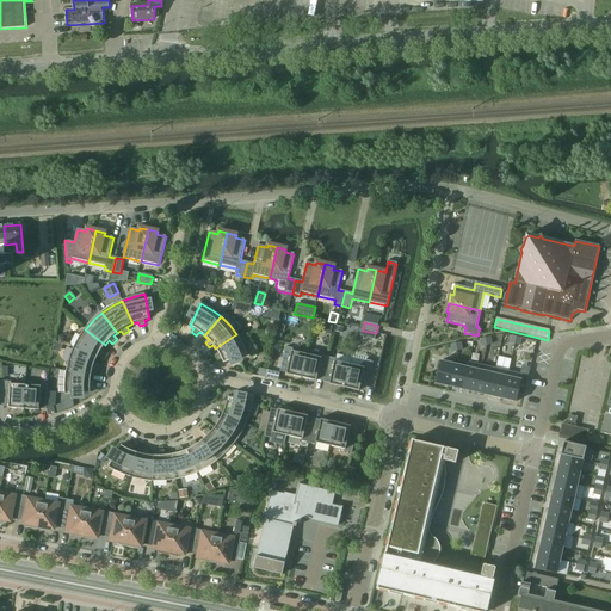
[(73,349),(97,359),(98,356),(103,358),(105,352),(102,350),(105,345),(85,329),(79,338),(73,349)]
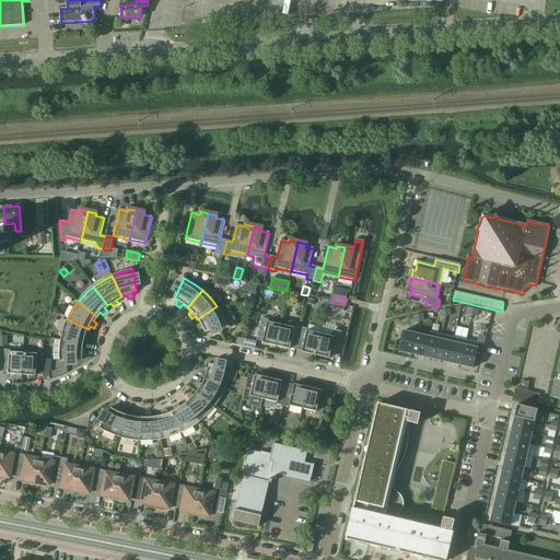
[(343,312),(345,305),(333,303),(330,310),(343,312)]
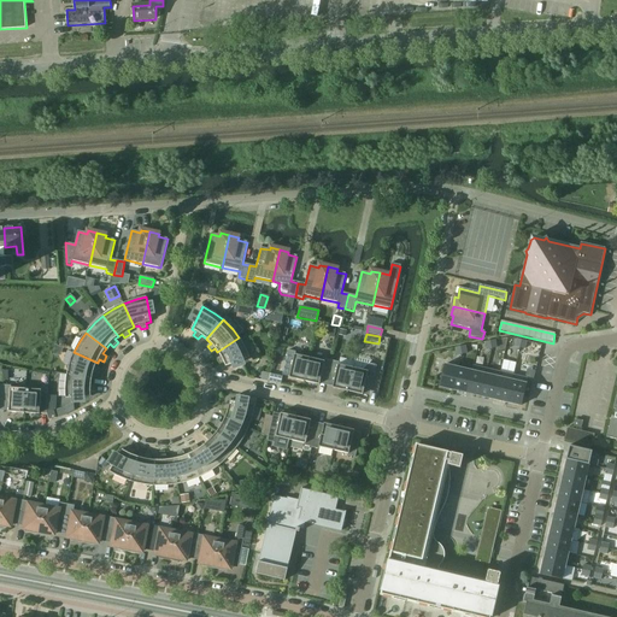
[(239,338),(217,352),(221,357),(217,359),(219,365),(224,363),(225,368),(250,358),(246,350),(239,338)]
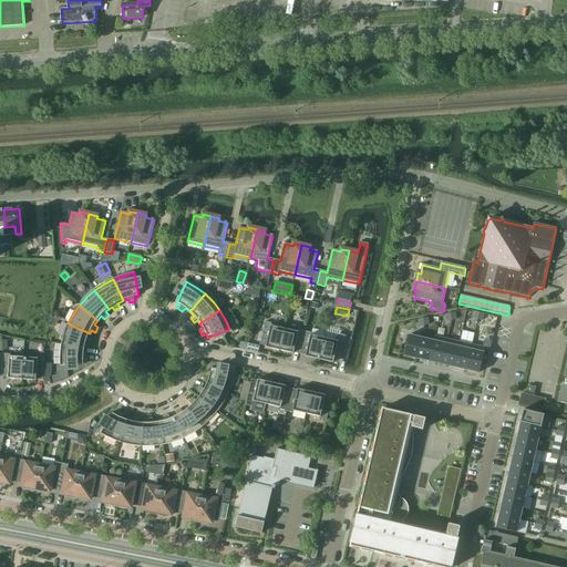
[(266,348),(279,351),(285,329),(271,327),(271,325),(265,322),(260,342),(267,343),(266,348)]
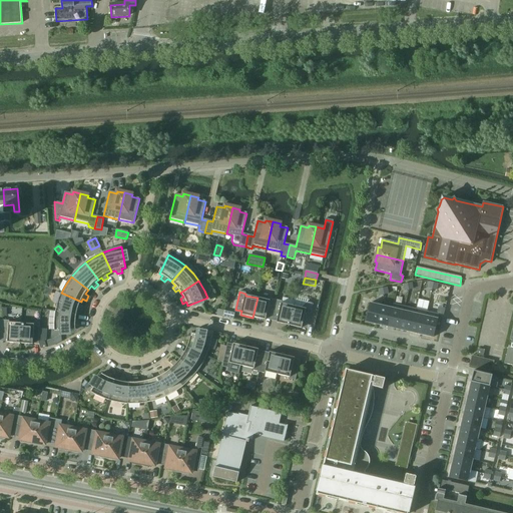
[(79,306),(81,302),(61,293),(58,301),(55,312),(76,316),(77,311),(81,312),(83,307),(79,306)]
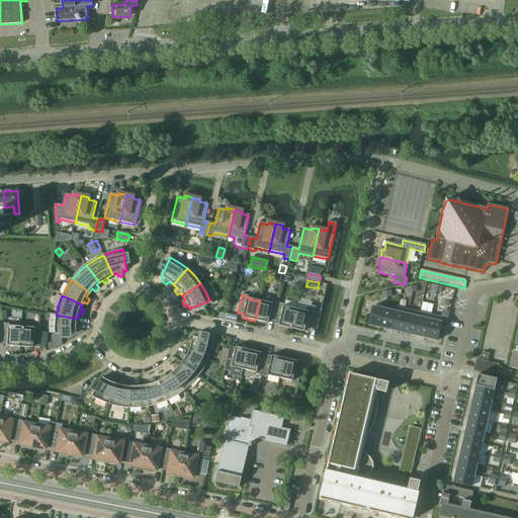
[(269,320),(274,321),(278,304),(272,301),(272,304),(260,300),(255,321),(268,324),(269,320)]
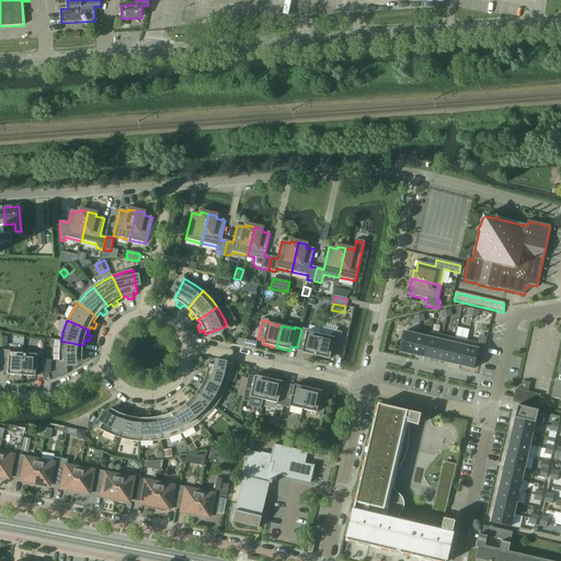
[(316,356),(321,335),(308,332),(308,330),(301,329),(297,347),(304,348),(302,354),(316,356)]
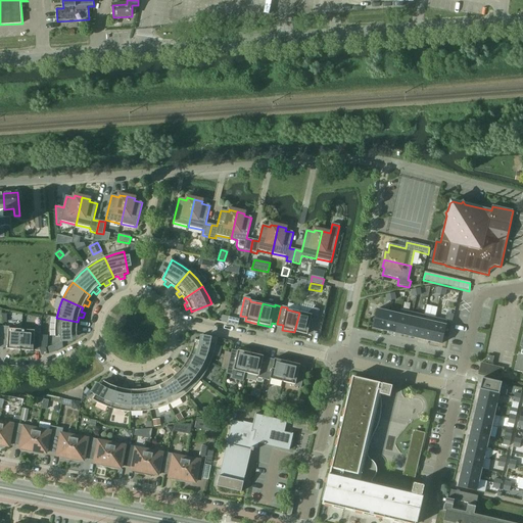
[(307,315),(299,313),(294,332),(307,335),(308,331),(315,333),(320,311),(313,308),(307,315)]
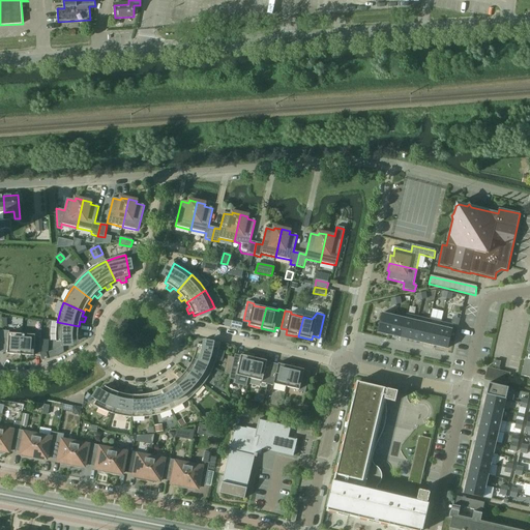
[(382,314),(378,332),(389,335),(393,317),(382,314)]
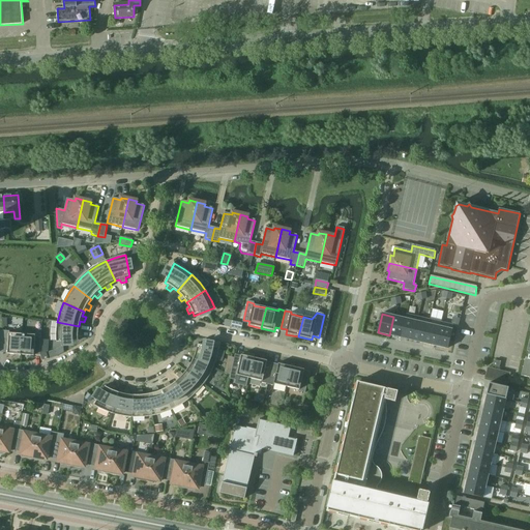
[(418,317),(406,314),(405,319),(406,319),(401,339),(400,340),(407,341),(407,340),(412,341),(418,317)]
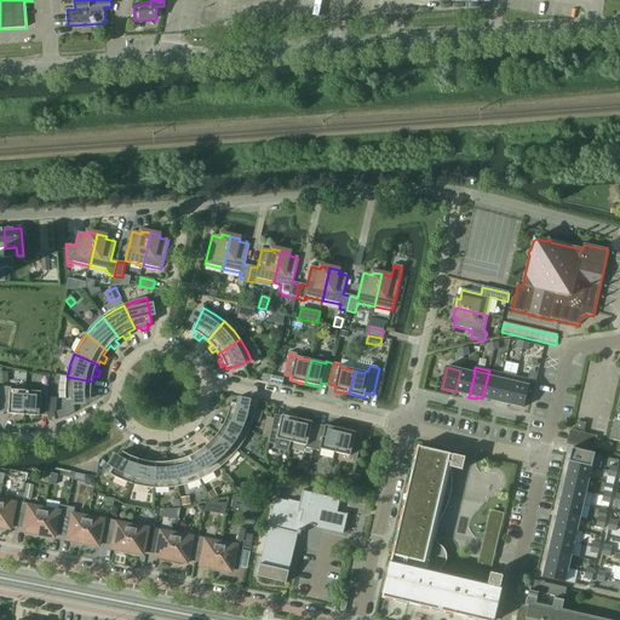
[(474,373),(460,371),(455,392),(469,396),(475,373),(474,373)]
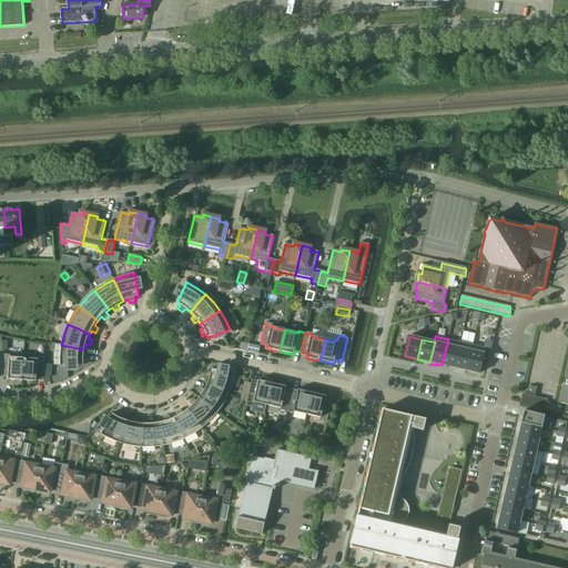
[(460,343),(448,340),(442,365),(454,368),(460,343)]
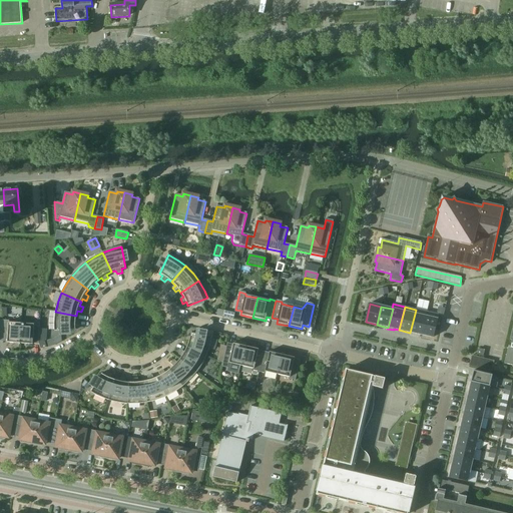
[(416,310),(410,333),(422,336),(427,312),(416,310)]
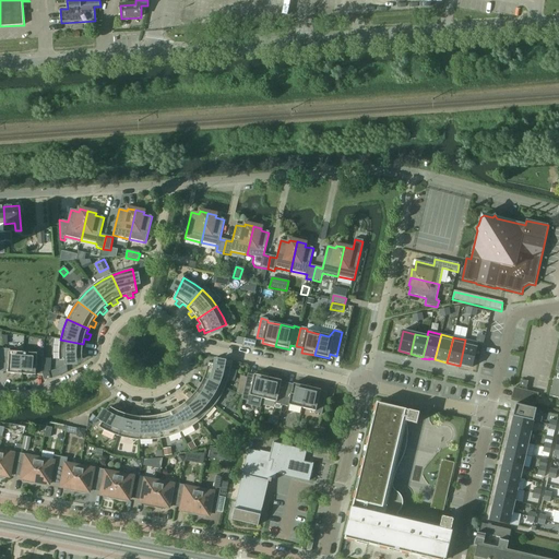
[(83,349),(83,344),(60,340),(59,353),(59,361),(82,360),(82,355),(86,356),(86,349),(83,349)]
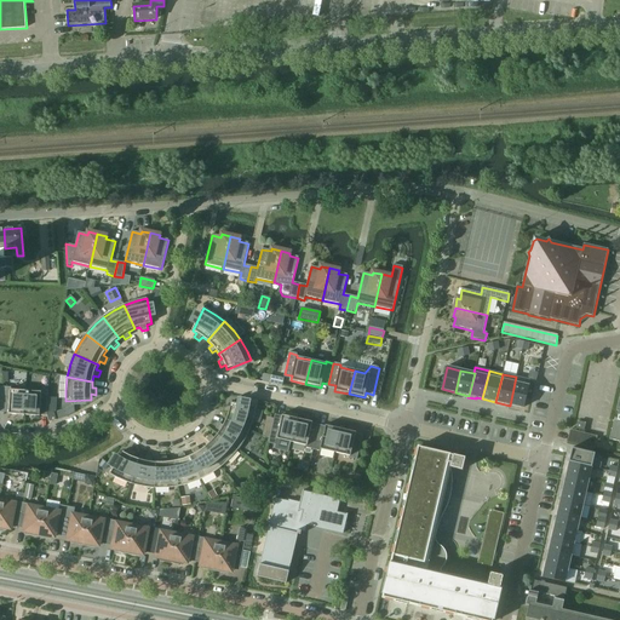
[(271,377),(270,384),(282,388),(283,379),(271,377)]
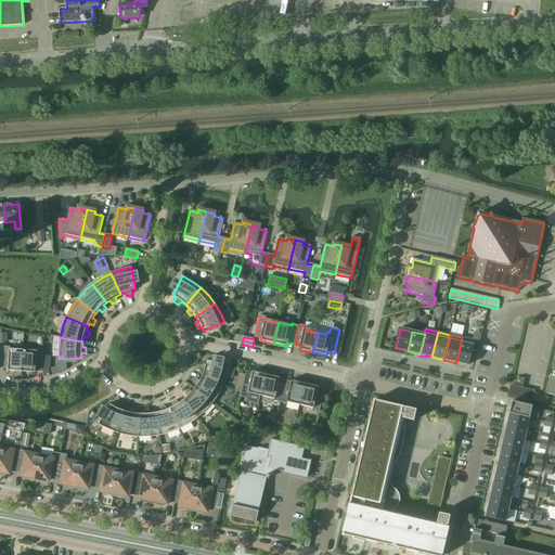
[(462,337),(456,363),(468,365),(470,358),(473,346),(475,340),(462,337)]
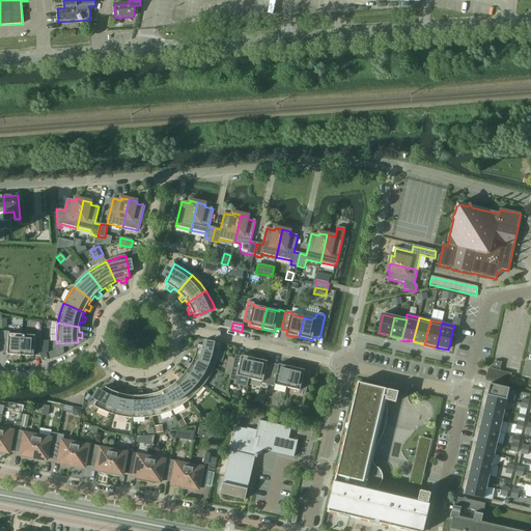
[(7,355),(21,356),(22,335),(9,334),(9,332),(2,332),(2,351),(7,351),(7,355)]
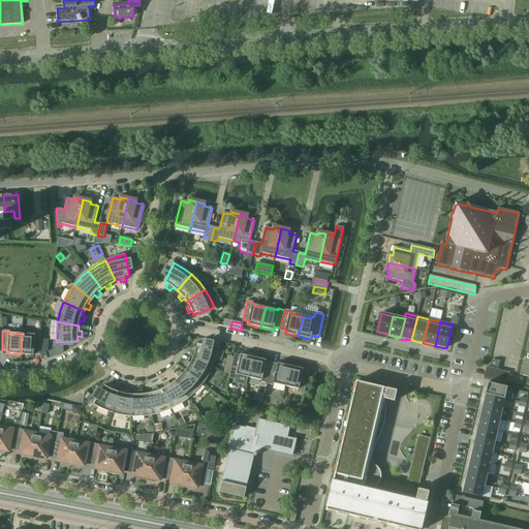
[(22,334),(21,354),(34,355),(34,351),(40,351),(41,334),(35,333),(34,335),(22,334)]
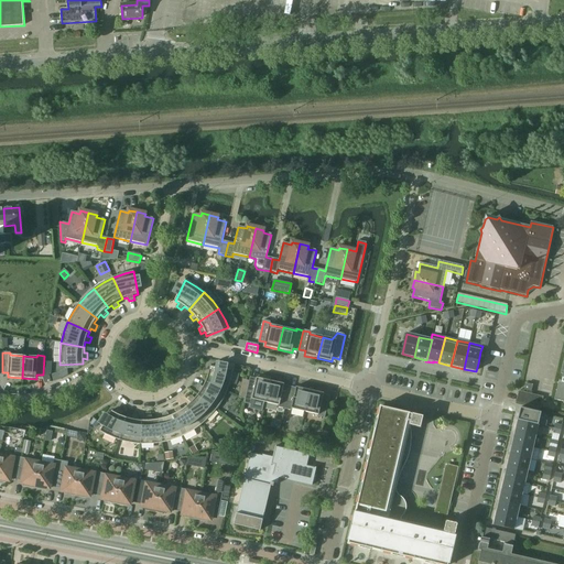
[(207,377),(206,382),(227,391),(230,382),(234,371),(227,370),(228,367),(216,365),(215,368),(210,367),(209,371),(205,370),(204,376),(207,377)]
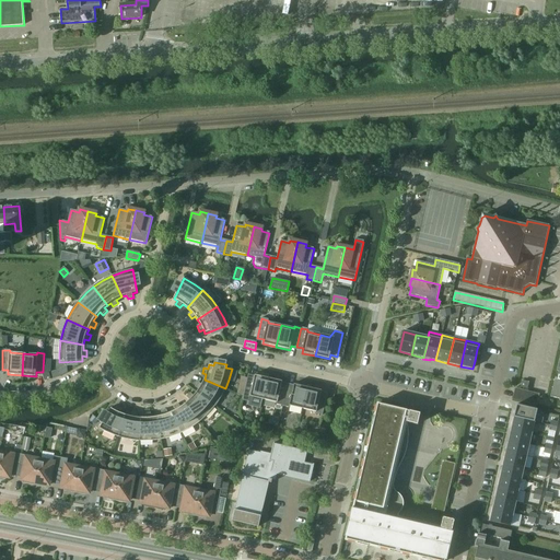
[(251,397),(264,400),(269,378),(255,375),(254,380),(247,378),(243,397),(251,399),(251,397)]
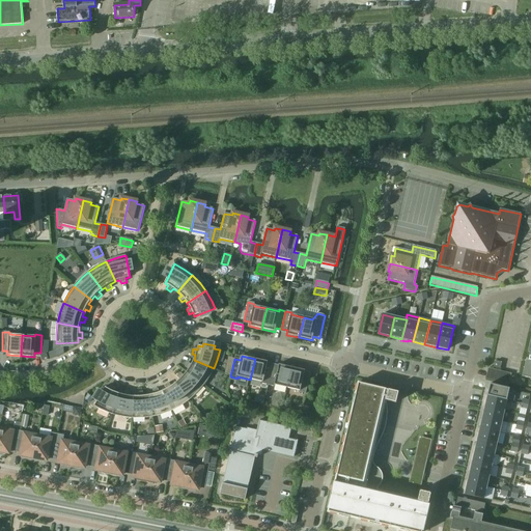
[(229,358),(225,374),(230,376),(234,359),(229,358)]
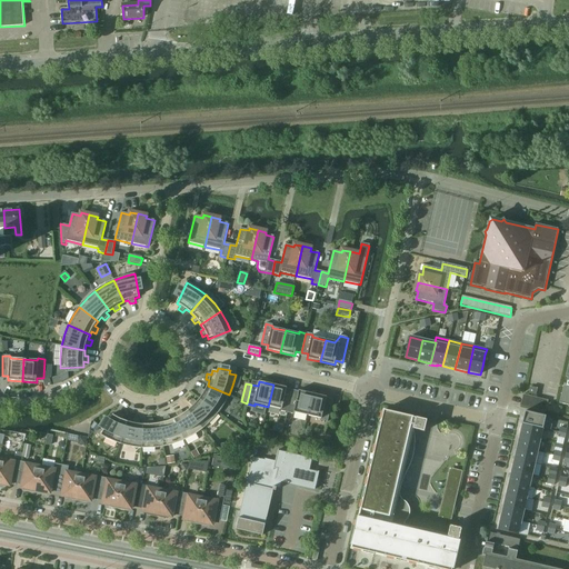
[(273,385),(268,407),(281,409),(280,411),(287,413),(291,395),(286,392),(287,388),(273,385)]
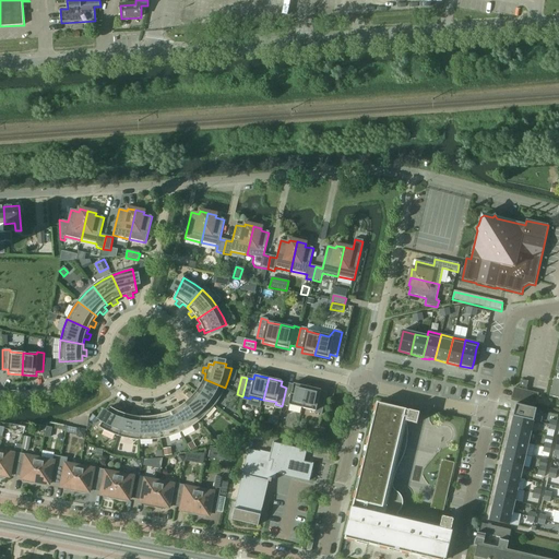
[(198,389),(195,393),(214,406),(218,400),(225,388),(204,379),(201,384),(198,382),(194,387),(198,389)]
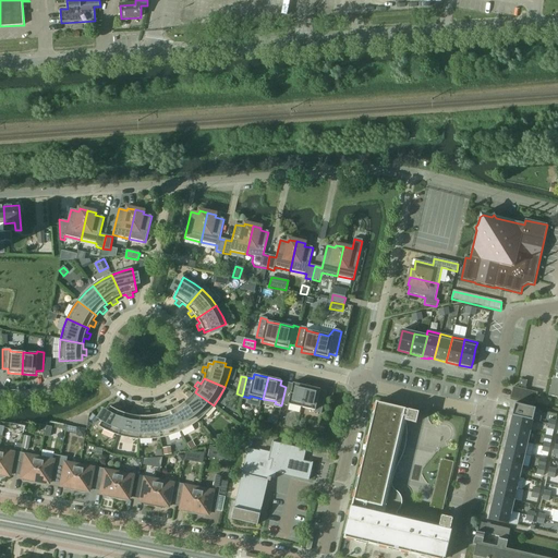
[(286,387),(281,405),(288,407),(289,404),(302,408),(306,387),(293,384),(292,388),(286,387)]
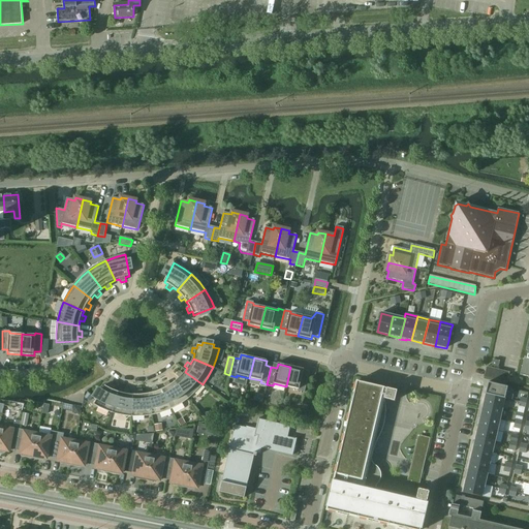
[(290,367),(286,386),(299,390),(298,392),(305,393),(309,375),(303,374),(304,370),(290,367)]
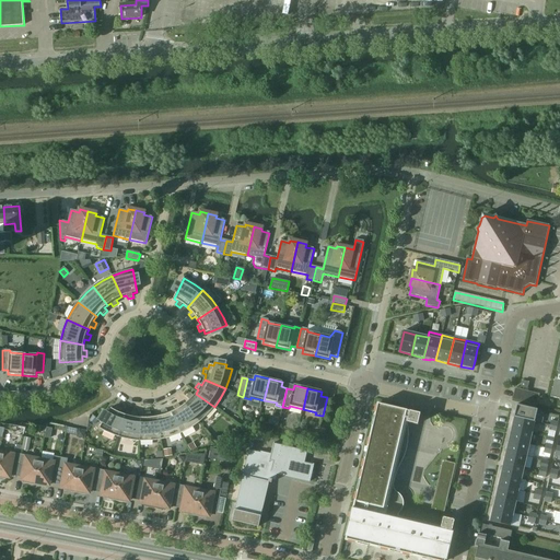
[(539,395),(516,389),(513,400),(537,406),(539,395)]
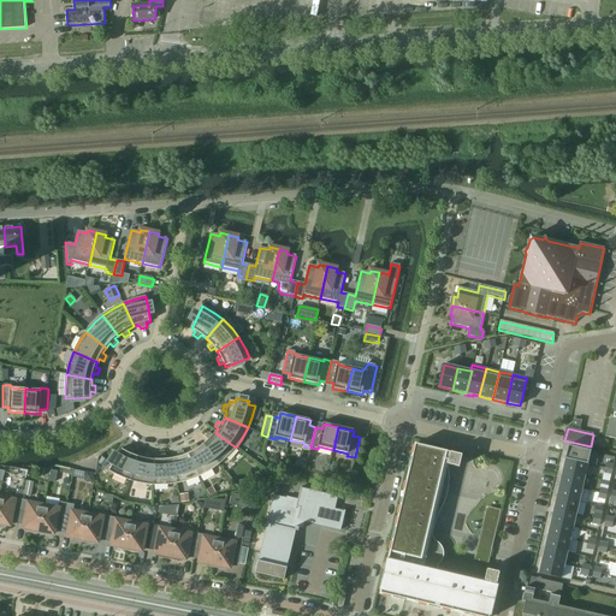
[(236,448),(215,433),(213,436),(209,433),(205,437),(208,440),(203,445),(219,465),(227,457),(236,448)]
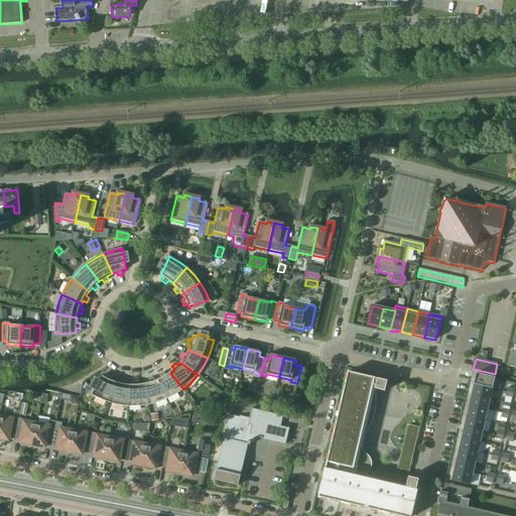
[(183,389),(170,373),(166,376),(164,372),(159,375),(161,378),(158,380),(167,399),(174,396),(183,389)]
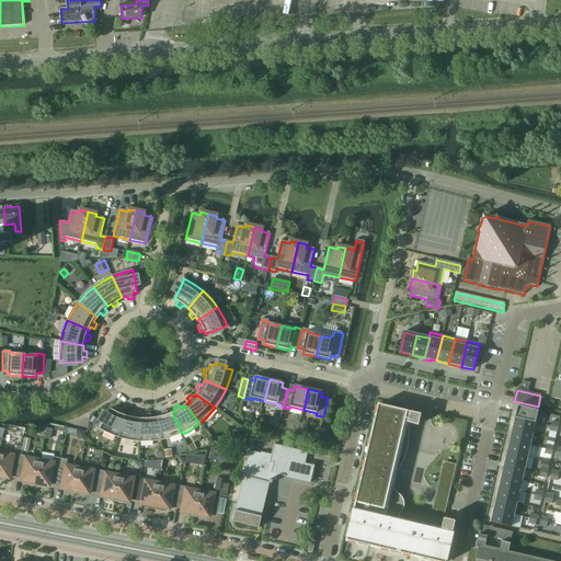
[(348,534),(346,541),(358,544),(357,545),(368,548),(369,546),(432,560),(445,560),(447,557),(448,558),(453,538),(454,534),(453,533),(455,522),(444,518),(442,528),(433,526),(426,524),(420,523),(411,521),(402,518),(401,518),(400,517),(400,516),(400,515),(400,514),(401,513),(402,512),(402,511),(403,508),(404,505),(404,503),(403,501),(402,499),(401,496),(399,494),(398,493),(397,492),(396,492),(395,490),(395,489),(395,487),(395,484),(396,480),(397,474),(399,471),(400,468),(403,461),(405,457),(408,450),(409,442),(409,434),(409,428),(408,423),(419,426),(421,414),(398,409),(378,404),(354,510),(352,510),(346,534),(348,534)]
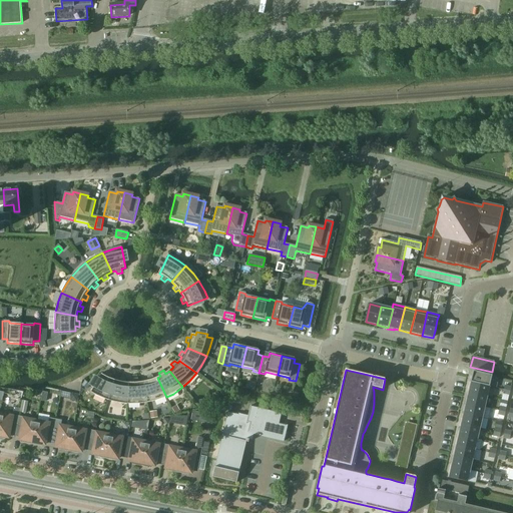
[(492,376),(473,371),(470,383),(471,383),(489,387),(492,376)]
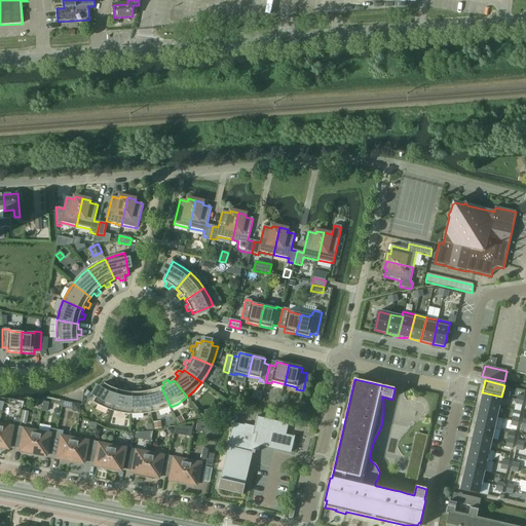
[(100,407),(111,411),(118,390),(113,388),(114,384),(110,382),(108,386),(104,384),(102,388),(100,386),(94,397),(96,398),(92,403),(100,407)]
